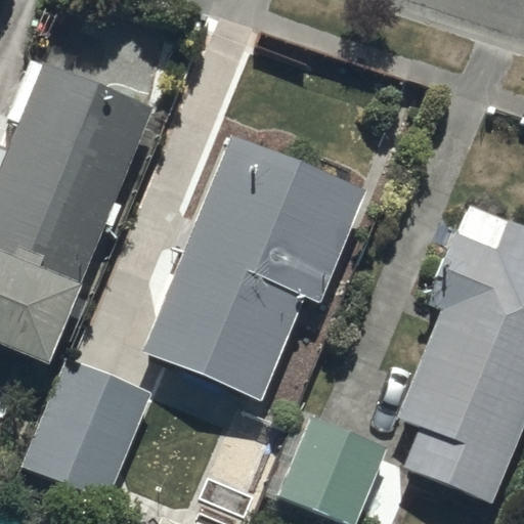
[(0,344),(47,364),(154,110),(32,59),(8,117),(20,122),(0,171),(0,344)]
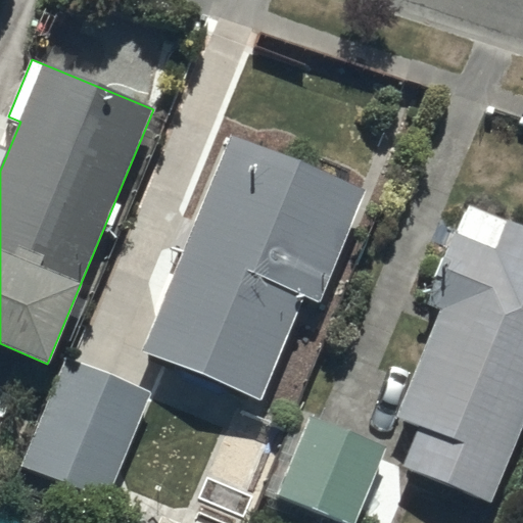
[(366,192),(229,136),(141,352),(258,400),(300,297),(319,305),(366,192)]
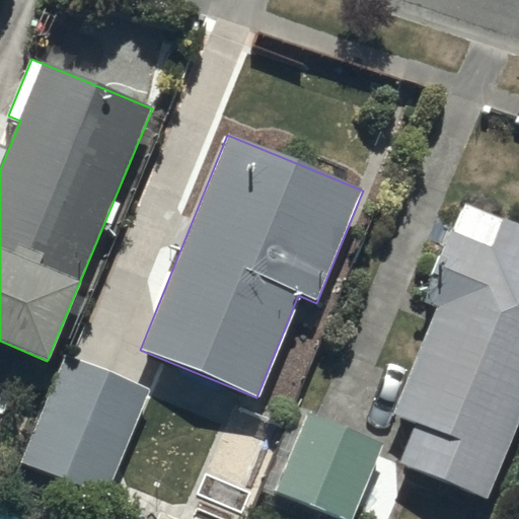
[(486,499),(518,416),(518,224),(462,202),(422,303),(434,308),(390,416),(414,425),(398,464),(486,499)]
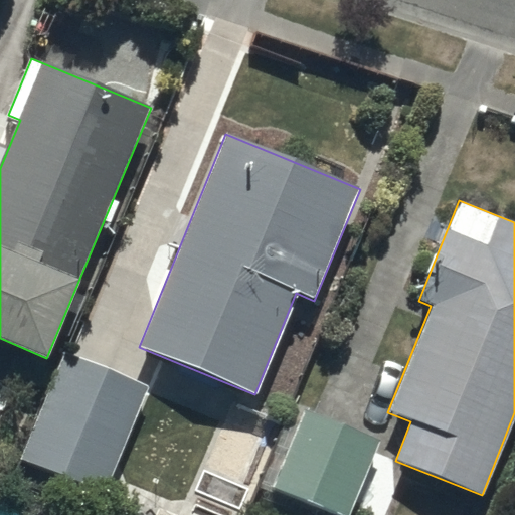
[(150,386),(67,350),(21,458),(104,494),(150,386)]
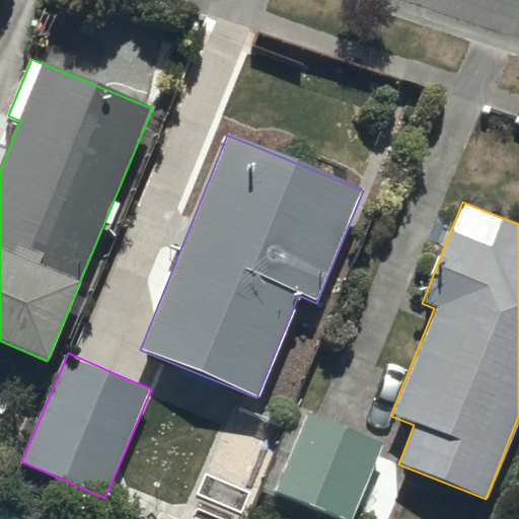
[(295,408),(262,487),(339,518),(349,518),(381,444),(295,408)]
